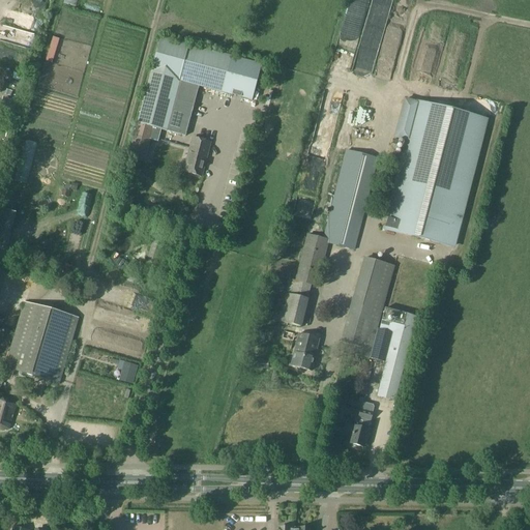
[(138,123),(128,155),(139,158),(144,139),(150,140),(158,142),(162,130),(166,131),(185,137),(199,87),(222,93),(252,100),(262,65),(231,57),(160,37),(138,123)]
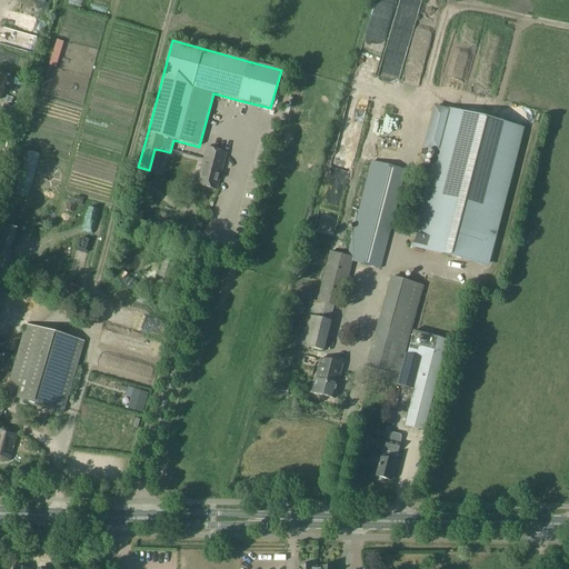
[(0,129),(11,132),(17,116),(1,111),(0,111),(0,110),(0,129)]
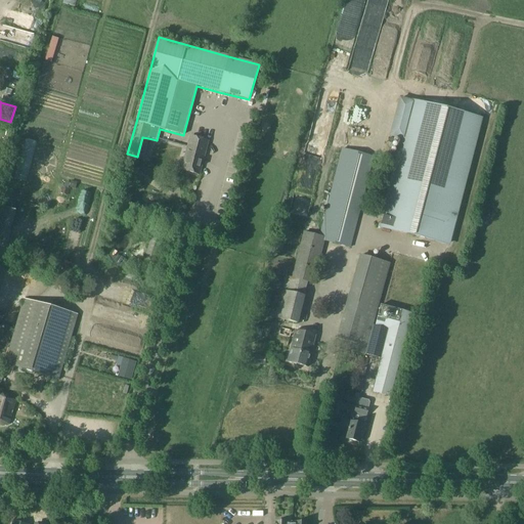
[(381,225),(380,226),(447,244),(447,243),(479,119),(415,102),(405,138),(403,138),(381,226),(381,225)]
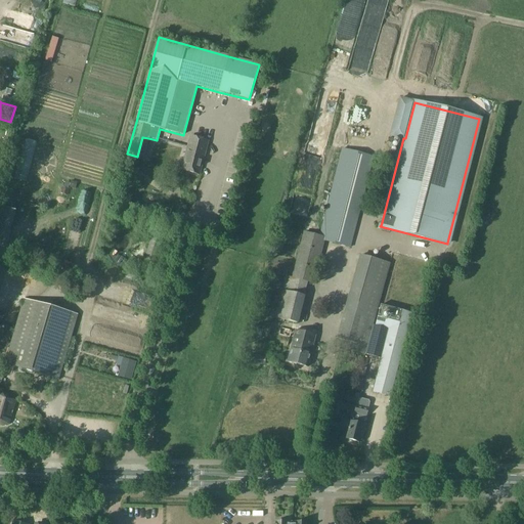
[(181,170),(199,174),(207,141),(190,136),(181,170)]
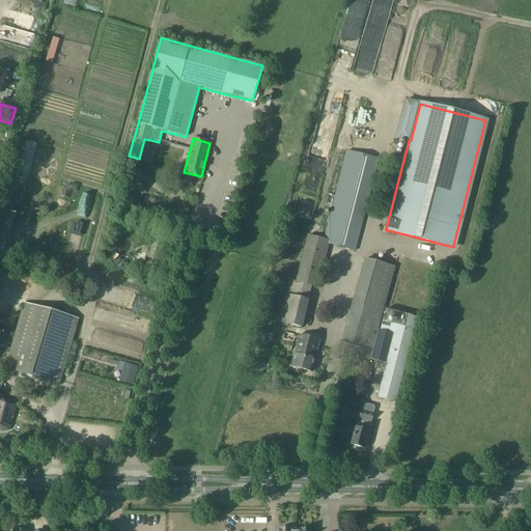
[(297,282),(312,286),(317,287),(328,244),(354,250),(376,158),(347,150),(324,239),(308,235),(297,282)]
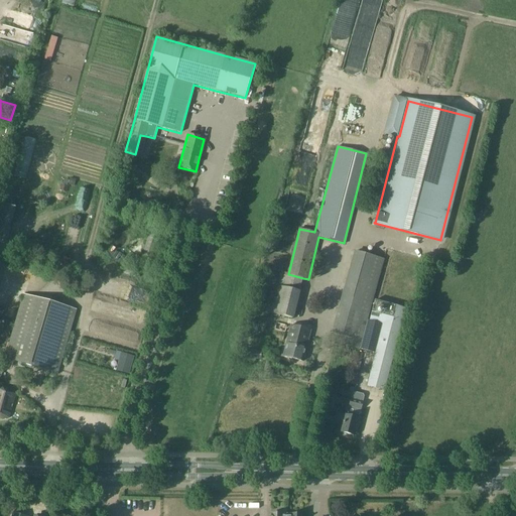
[(142,255),(153,258),(160,234),(149,231),(142,255)]
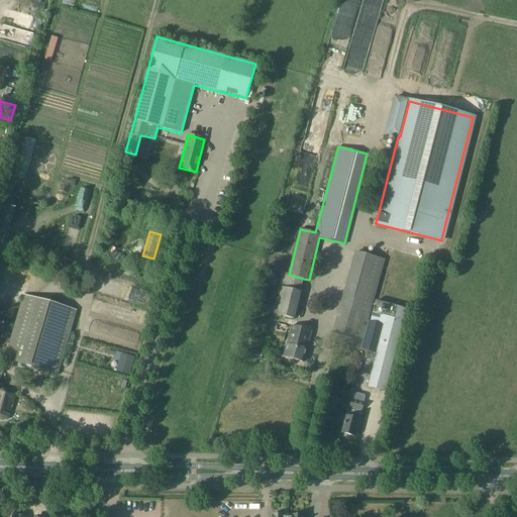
[(360,350),(370,320),(368,320),(384,260),(355,251),(333,334),(346,337),(344,345),(360,350)]
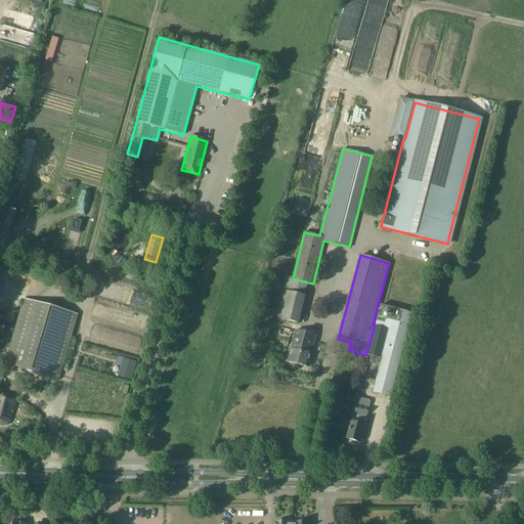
[(25,300),(6,364),(56,379),(76,314),(25,300)]
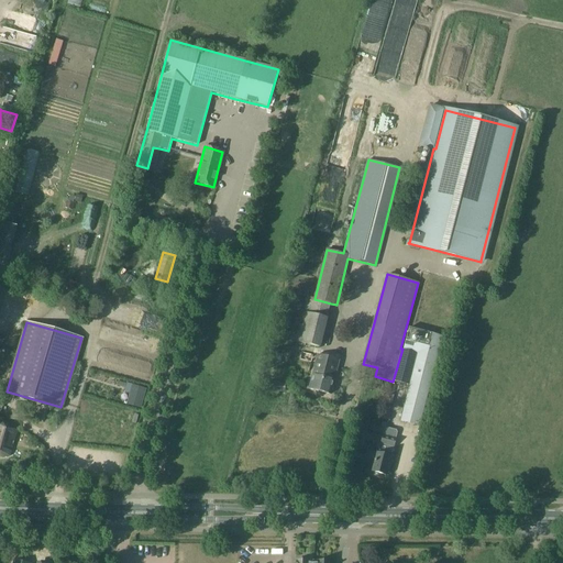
[(403,349),(393,382),(409,385),(400,420),(419,426),(439,345),(453,350),(455,341),(441,338),(442,335),(414,329),(409,328),(404,350),(403,349)]
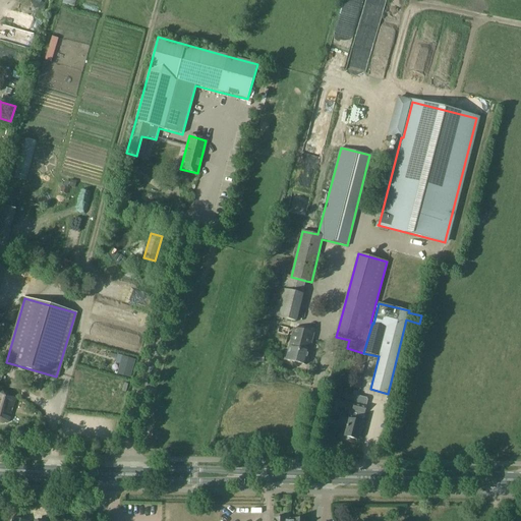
[(276,306),(273,316),(282,319),(296,322),(299,312),(276,306)]
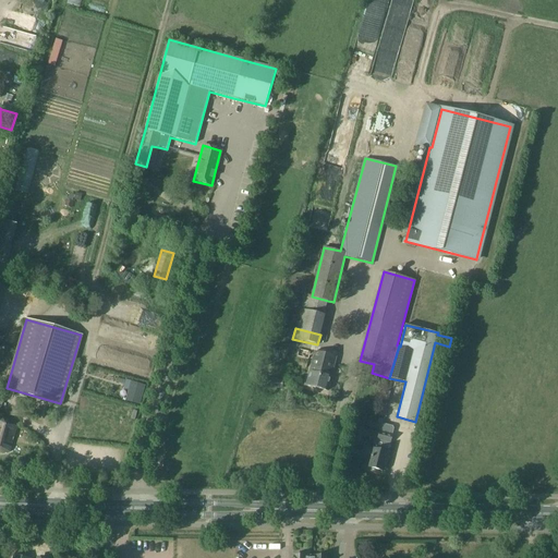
[(308,359),(310,352),(299,349),(298,356),(308,359)]
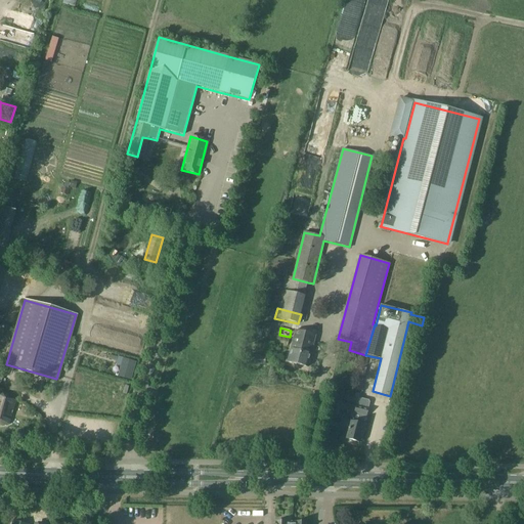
[(295,331),(287,361),(307,366),(315,336),(295,331)]
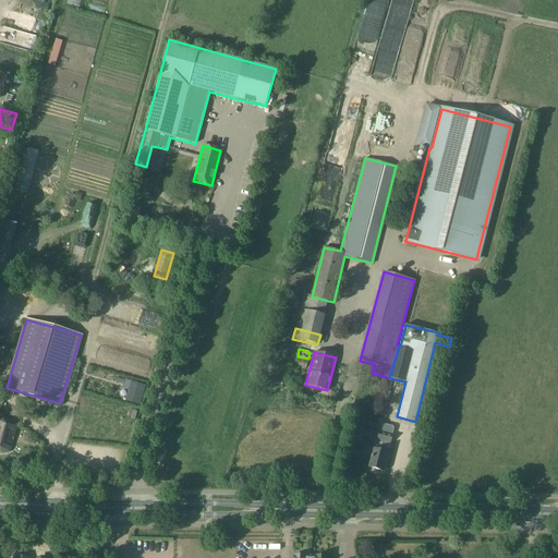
[(271,379),(271,387),(271,389),(276,389),(282,389),(282,387),(282,379),(271,379)]
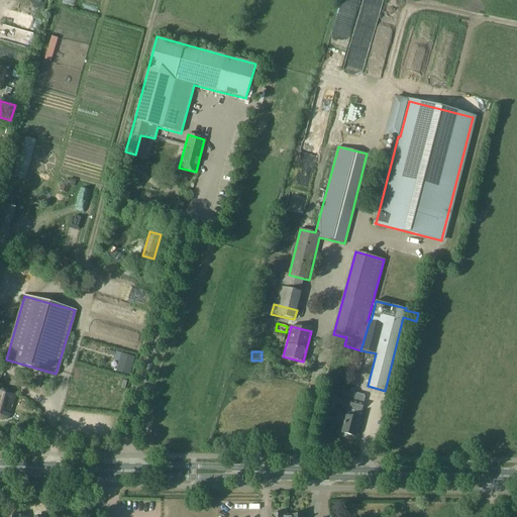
[(119,363),(117,371),(128,375),(133,357),(122,354),(119,363)]
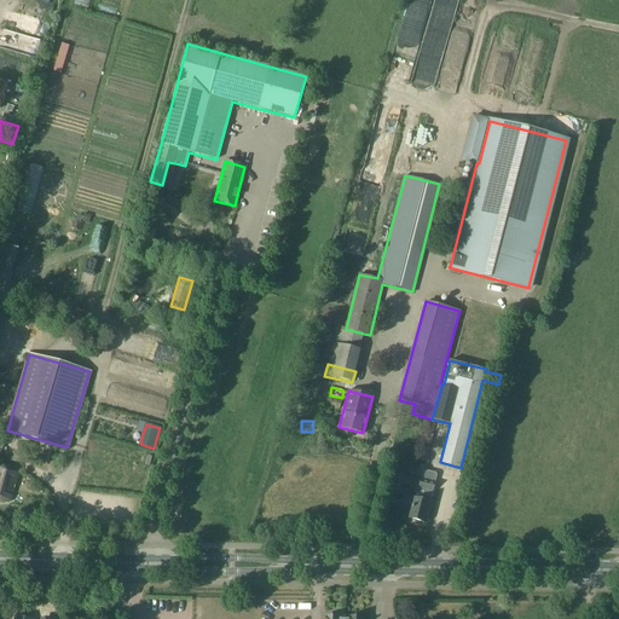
[(0,502),(1,503),(10,502),(18,473),(12,468),(3,466),(0,466),(0,502)]
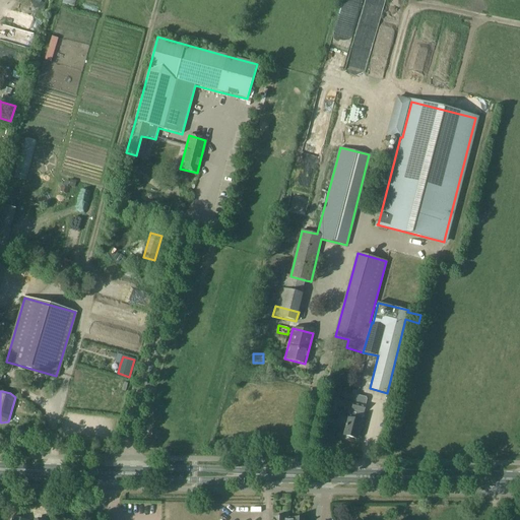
[(353,401),(351,409),(363,412),(365,407),(367,399),(366,397),(365,397),(356,394),(355,394),(354,396),(353,401)]
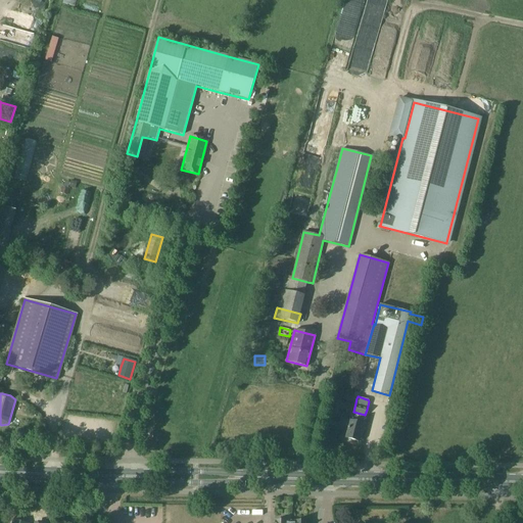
[(341,418),(338,427),(347,430),(344,437),(346,437),(347,440),(352,441),(354,440),(358,441),(363,422),(365,415),(353,412),(351,412),(349,418),(350,418),(349,421),(341,418)]
